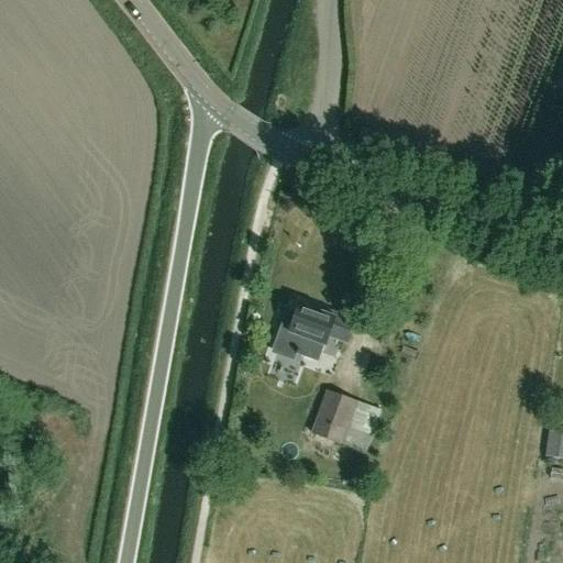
[(330,315),(329,318),(324,316),(327,309),(299,299),(298,306),(293,301),(283,311),(269,350),(293,359),(295,353),(317,359),(324,346),(328,338),(344,343),(352,322),(330,315)]
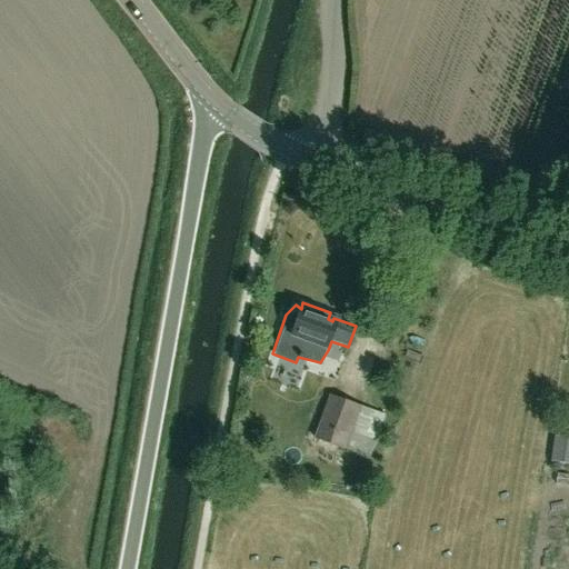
[(368,456),(385,413),(330,396),(313,439),(368,456)]
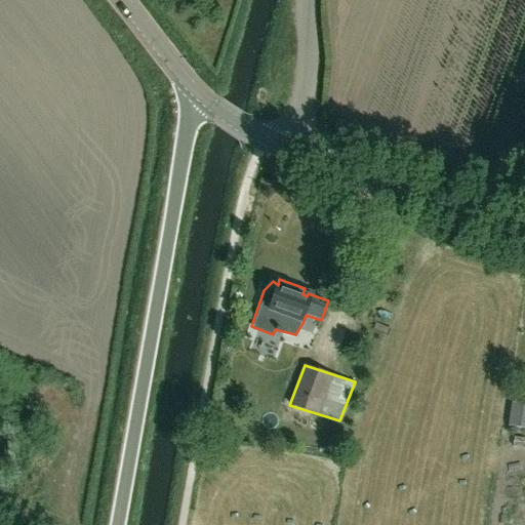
[(524,431),(524,389),(513,387),(507,428),(524,431)]
